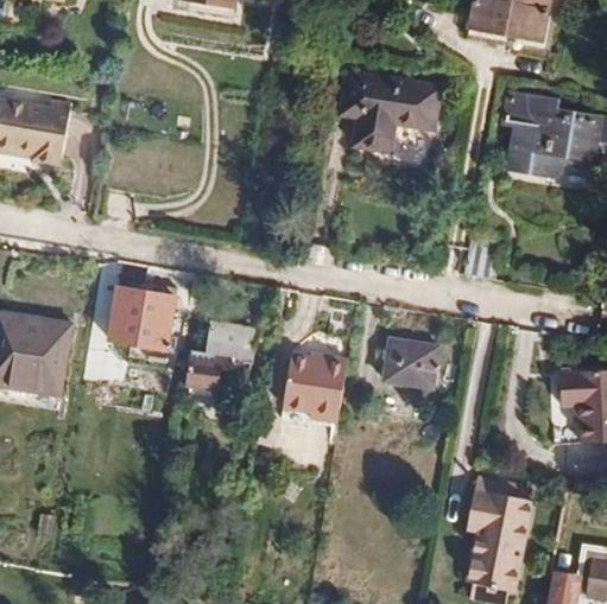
[(549,0),(472,0),(467,29),(542,42),(549,0)]
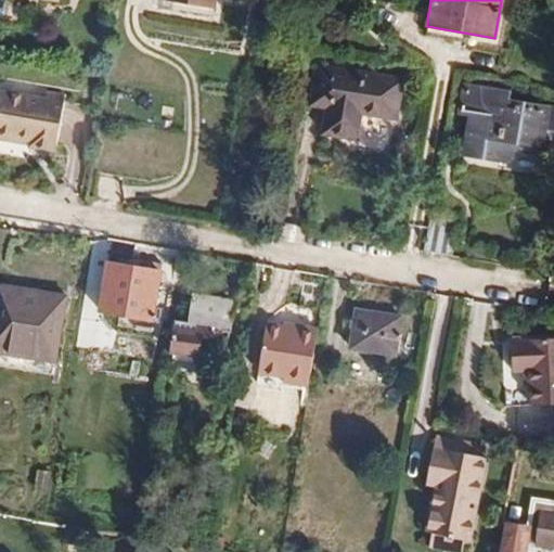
[(403,80),(317,66),(309,106),(325,110),(322,133),(357,140),(361,116),(396,122),(403,80)]
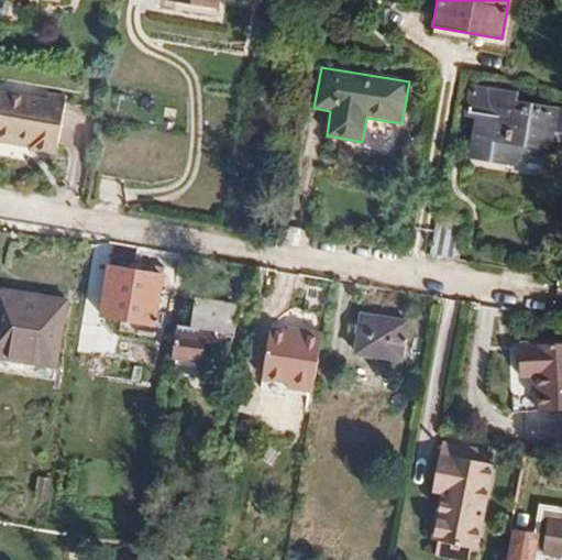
[(471,157),(508,164),(510,152),(519,153),(561,158),(561,110),(514,103),(515,95),(469,87),(465,116),(475,118),(471,157)]
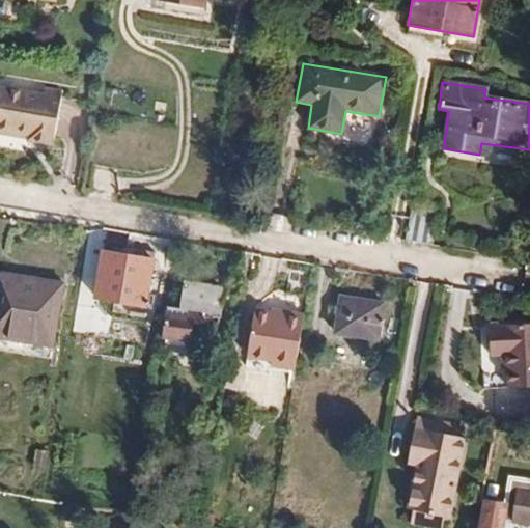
[(51,143),(59,91),(42,88),(42,95),(0,88),(0,122),(11,126),(16,119),(29,121),(28,129),(26,140),(51,143)]
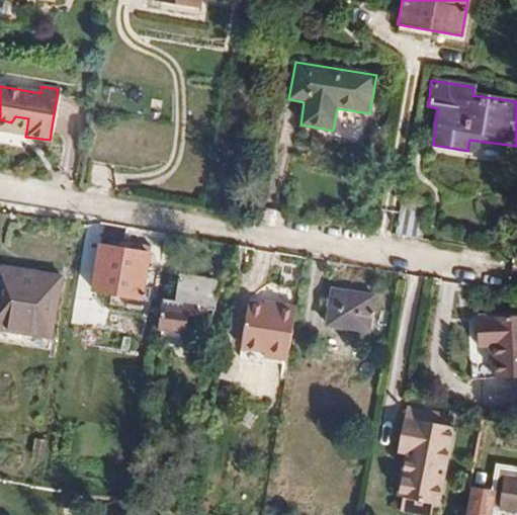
[(27,125),(28,118),(15,116),(11,122),(27,125)]
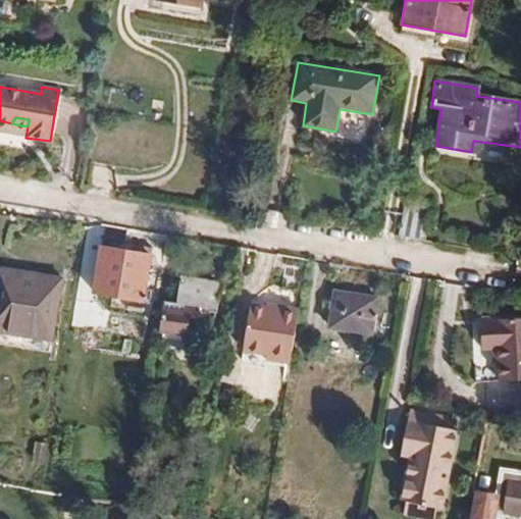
[(473,141),(471,152),(479,153),(481,142),(473,141)]
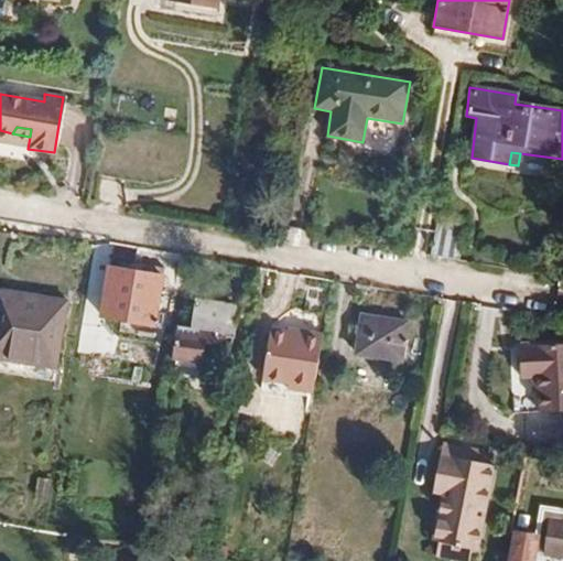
[(459,261),(466,219),(436,214),(430,256),(459,261)]
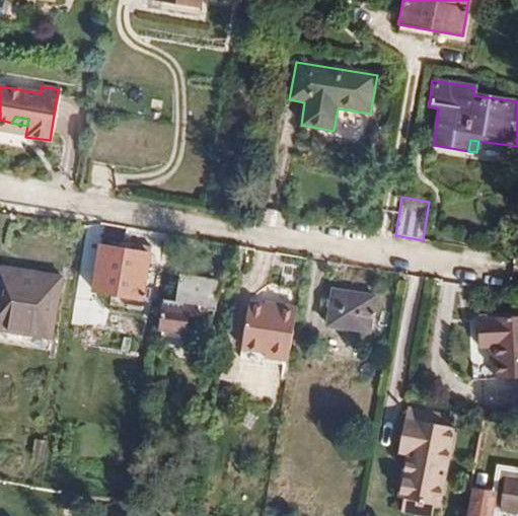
[(98,247),(90,292),(143,302),(151,256),(98,247)]
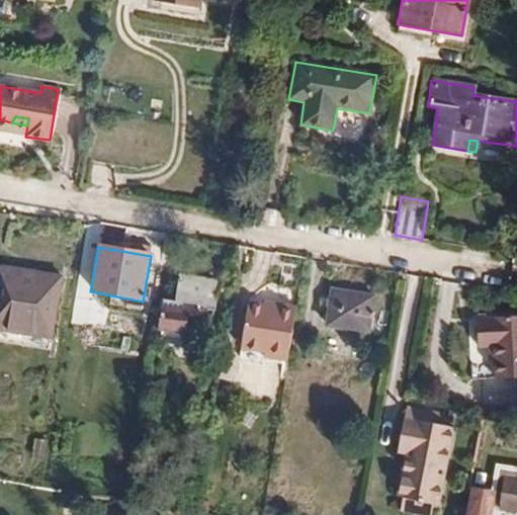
[(0,342),(48,350),(59,278),(0,268),(0,342)]
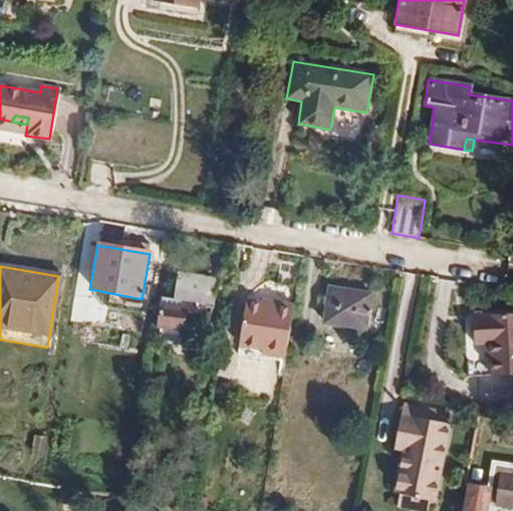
[(212,309),(217,279),(180,274),(177,297),(160,295),(155,323),(183,327),(185,310),(197,309),(197,307),(212,309)]
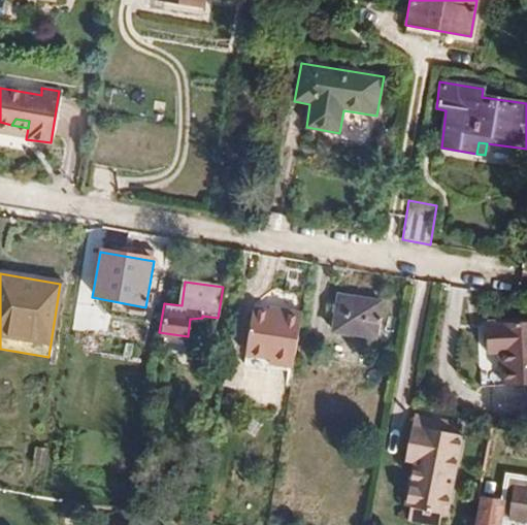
[(338,295),(332,333),(376,339),(383,302),(338,295)]
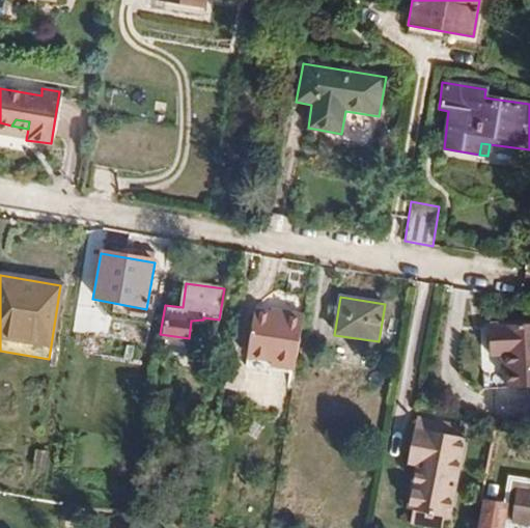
[(99,309),(77,306),(73,335),(94,339),(99,309)]
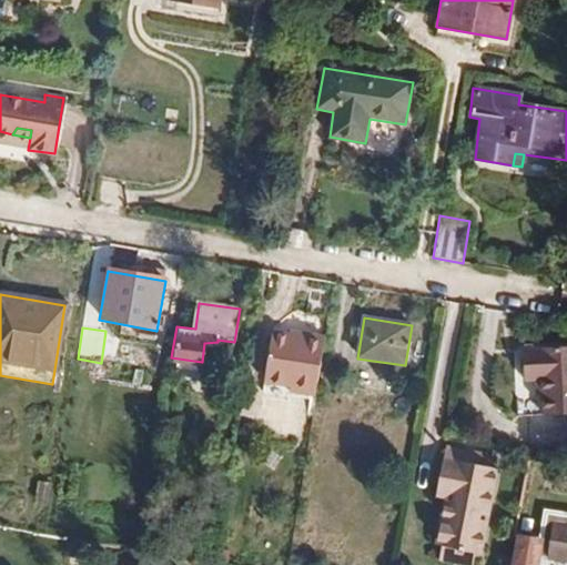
[(315,395),(325,336),(305,333),(304,339),(272,333),(264,381),(291,386),(291,392),(315,395)]
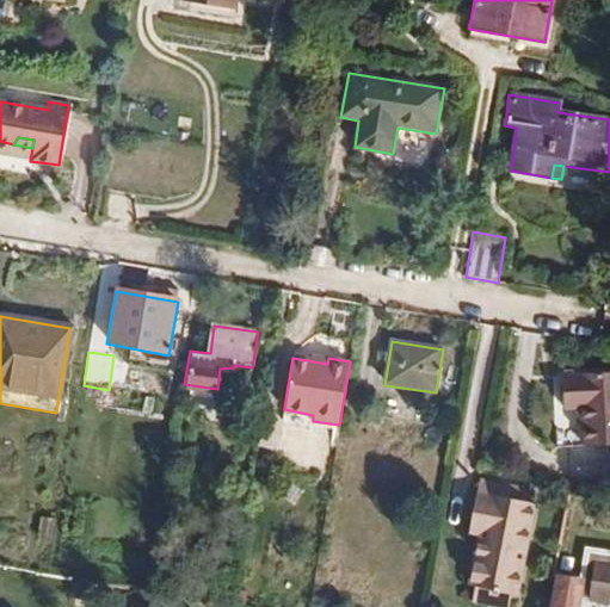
[(609,443),(609,373),(564,376),(565,410),(577,409),(585,410),(585,425),(586,445),(609,443)]
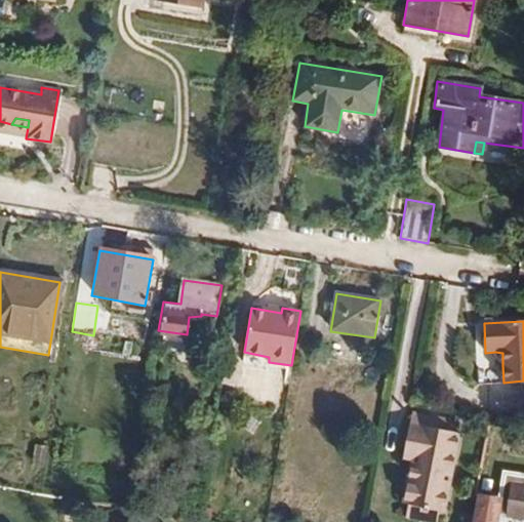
[(269,362),(269,357),(244,352),(242,363),(290,371),(291,365),(269,362)]
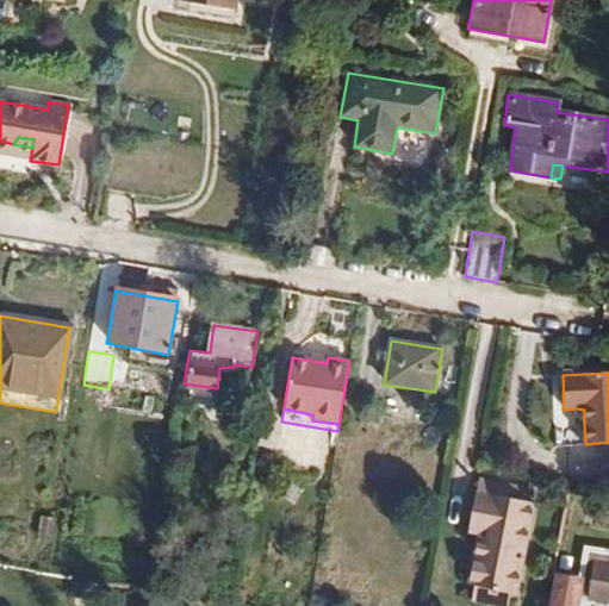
[(516,592),(532,506),(508,503),(511,486),(480,481),(474,513),(484,516),(479,536),(471,585),(474,586),(474,583),(511,592),(516,592)]
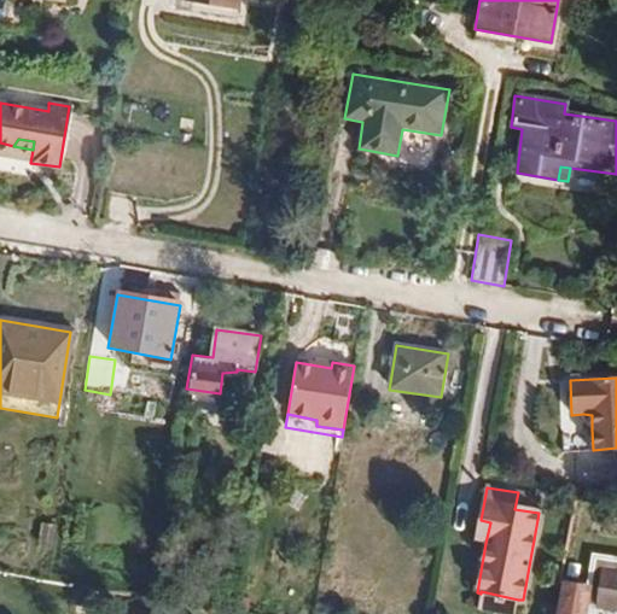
[(485,543),(490,522),(481,520),(477,542),(485,543)]
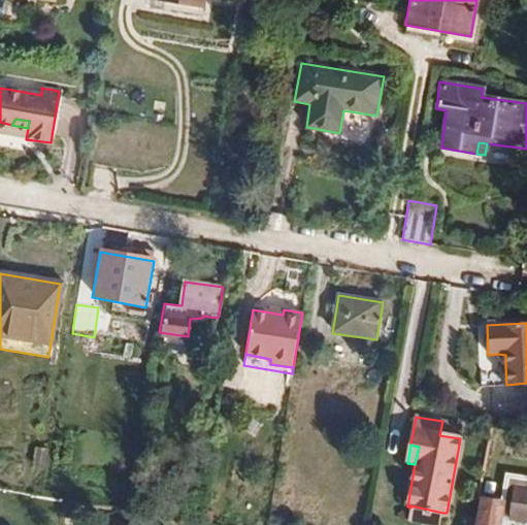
[(44,469),(47,452),(35,450),(32,467),(44,469)]
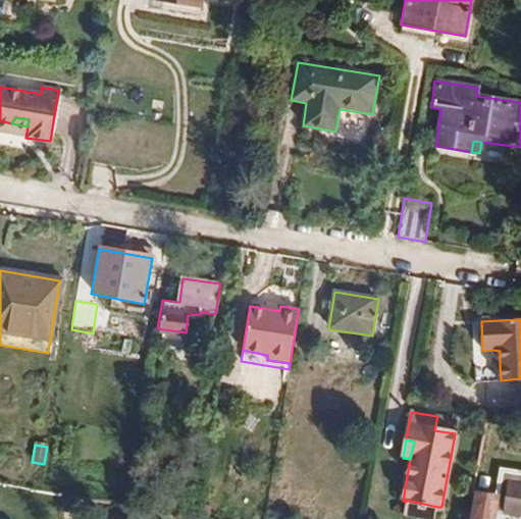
[(502,498),(500,498),(497,514),(520,518),(520,476),(506,473),(502,498)]
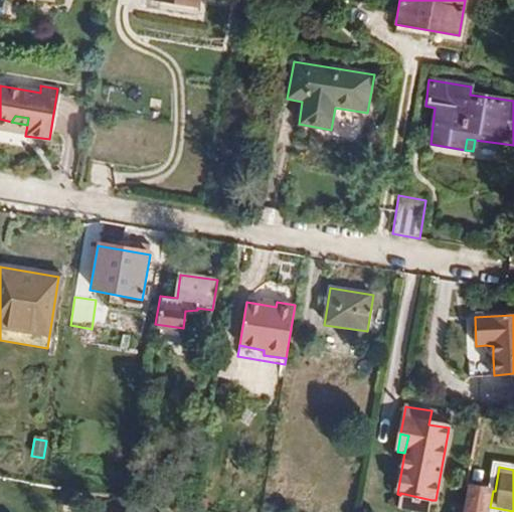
[(489,511),(490,507),(493,491),(489,489),(467,485),(462,511),(489,511)]
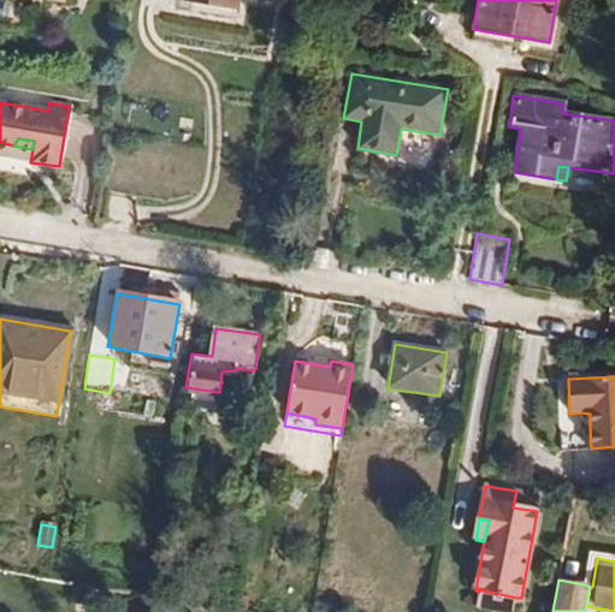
[(514,611),(516,598),(479,589),(479,592),(475,607),(495,611),(514,611)]
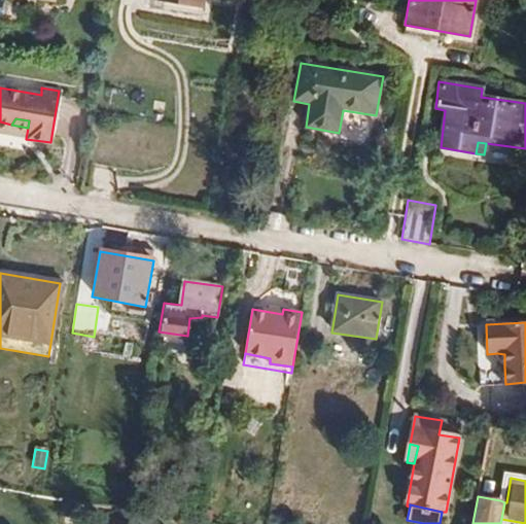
[(229,507),(225,519),(238,522),(241,510),(229,507)]
